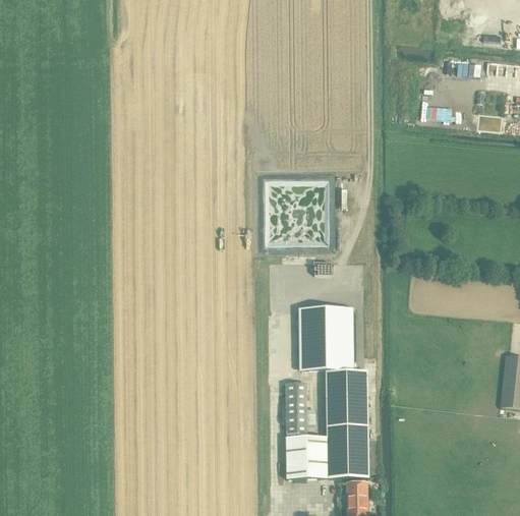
[(351,307),(299,307),(299,368),(351,367),(351,307)]
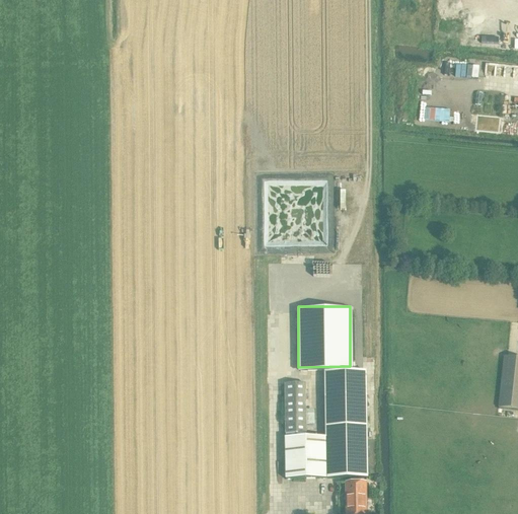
[(501,387),(499,400),(517,402),(517,351),(505,350),(501,387)]
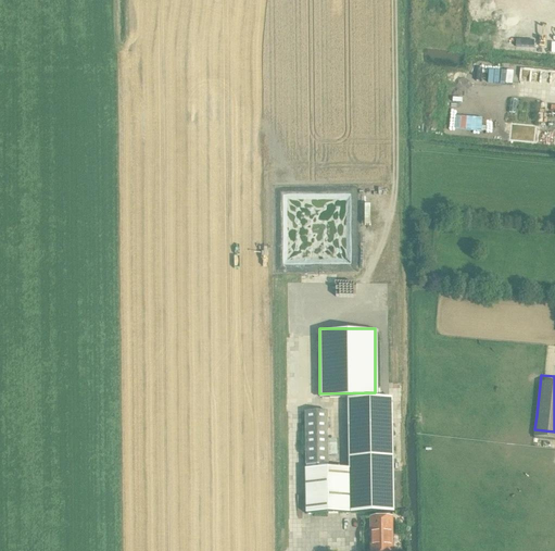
[(326,408),(304,409),(305,461),(327,460),(327,434),(326,408)]
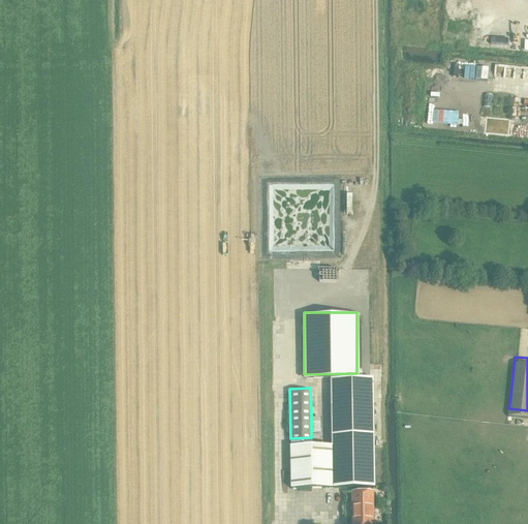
[(331,442),(289,442),(290,485),(374,484),(372,400),(330,401),(331,442)]
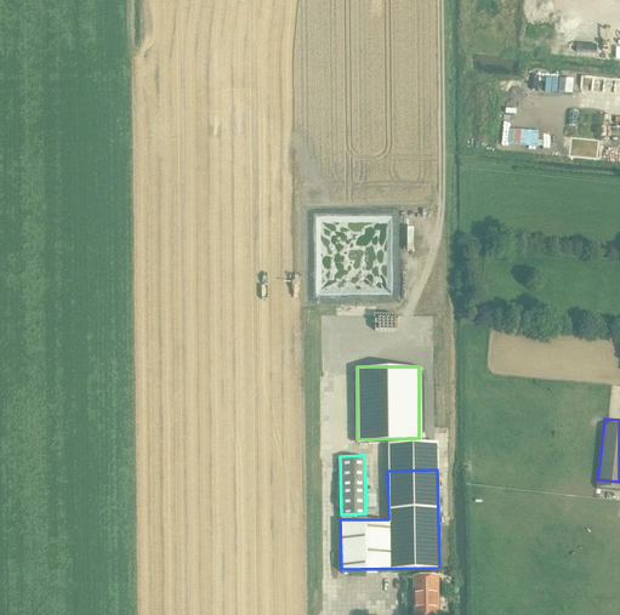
[(437,614),(437,573),(413,573),(413,586),(413,614),(437,614)]
